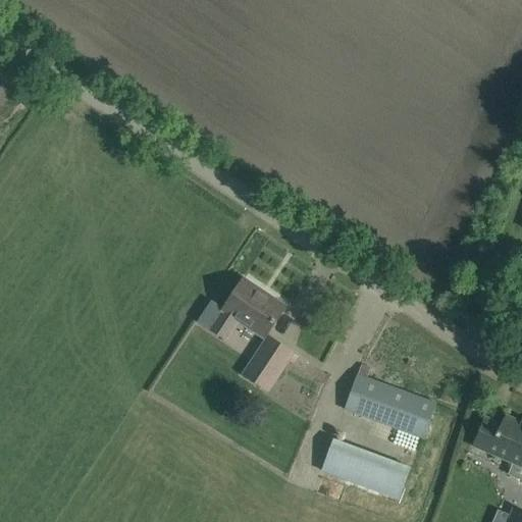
[(263,340),(284,307),(244,280),(224,310),(211,302),(198,322),(223,338),(236,320),(263,340)]
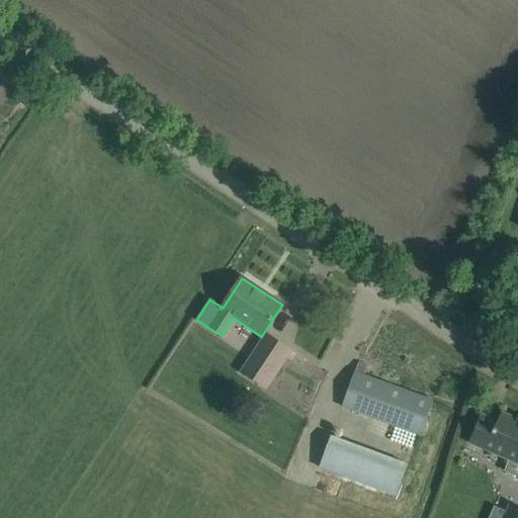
[(285,358),(291,362),(295,355),(267,336),(241,375),(264,391),(285,358)]
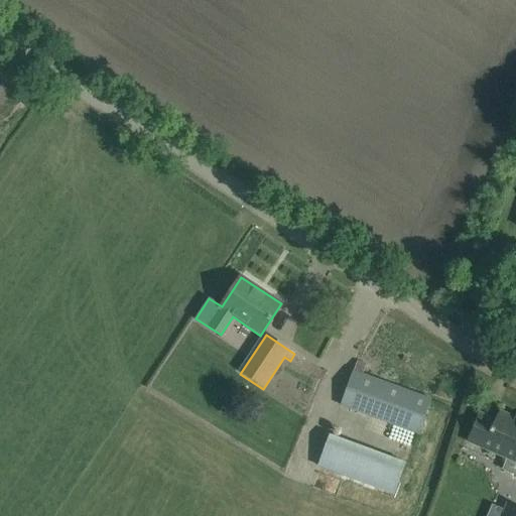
[(431,400),(353,371),(341,405),(419,434),(431,400)]
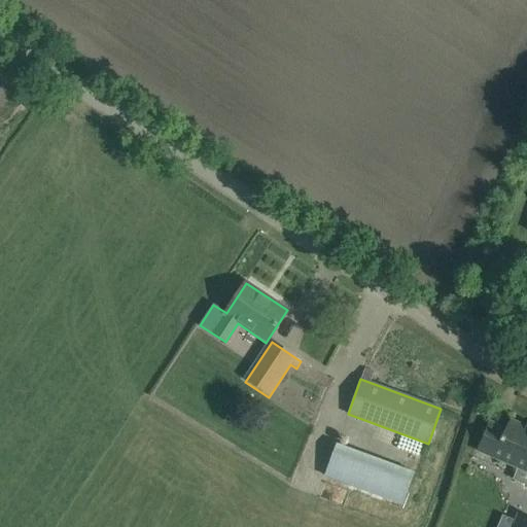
[(478,452),(526,472),(526,426),(511,420),(506,429),(490,422),(478,452)]
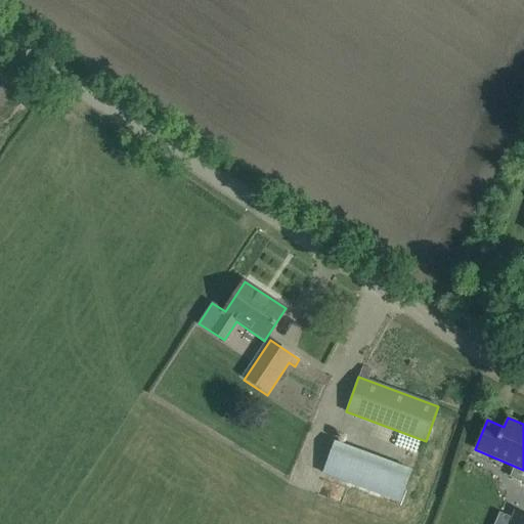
[(335,440),(322,474),(401,504),(413,470),(335,440)]
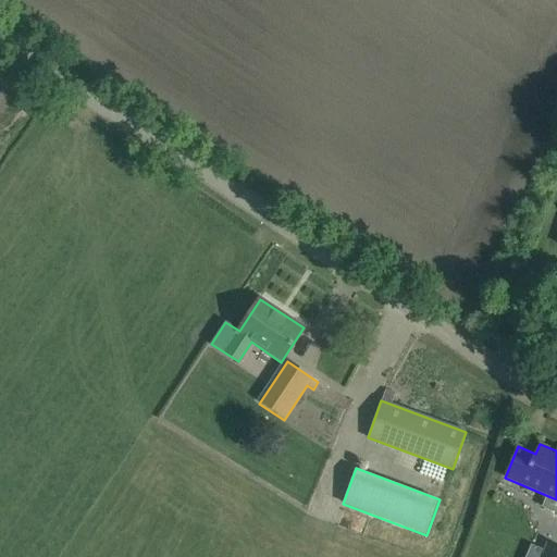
[(556,556),(556,547),(548,544),(542,556),(556,556)]
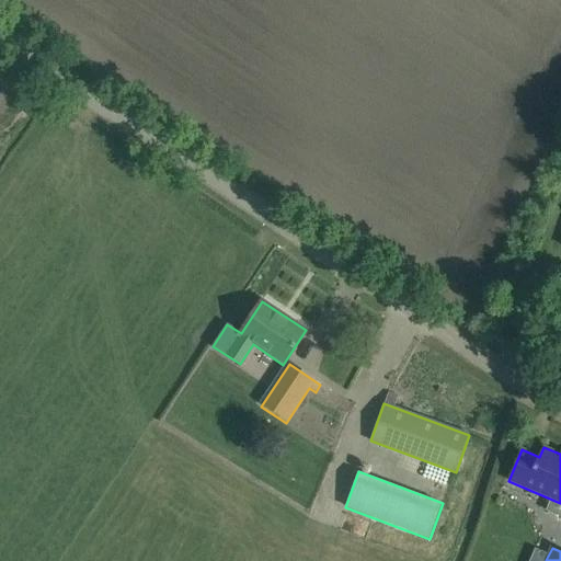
All buildings are outlined.
